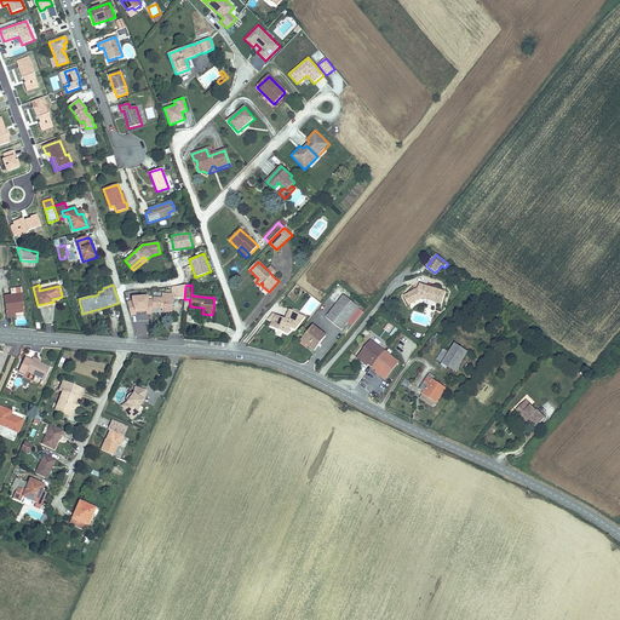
[(420,285),(418,288),(403,297),(408,305),(423,298),(442,304),(446,293),(420,285)]
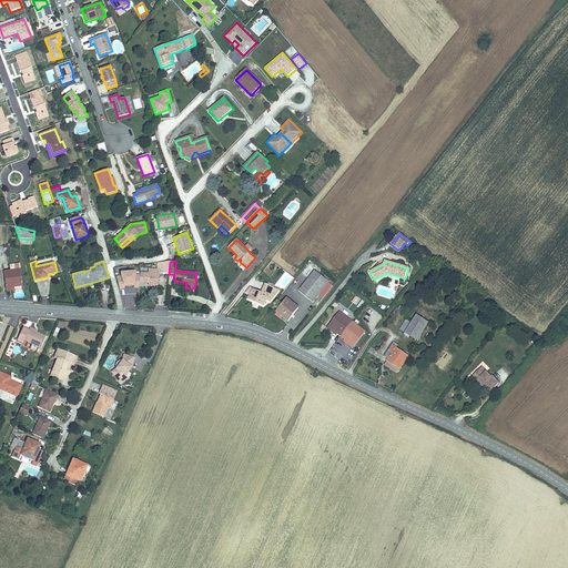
[(169,274),(170,262),(162,262),(161,273),(169,274)]
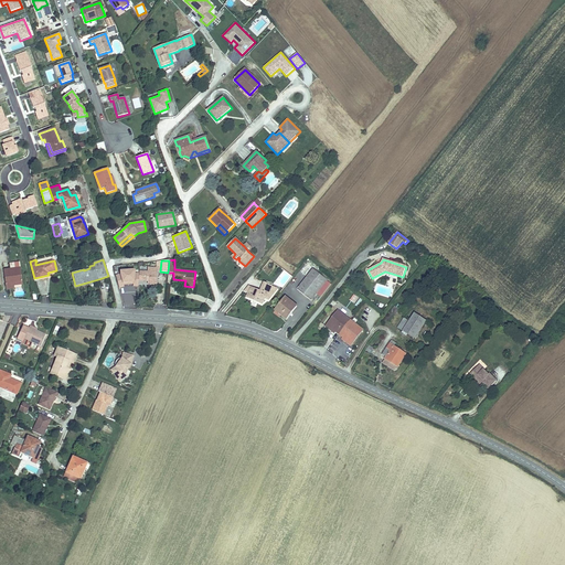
[(14,284),(14,285),(22,284),(20,268),(3,270),(6,285),(14,284)]
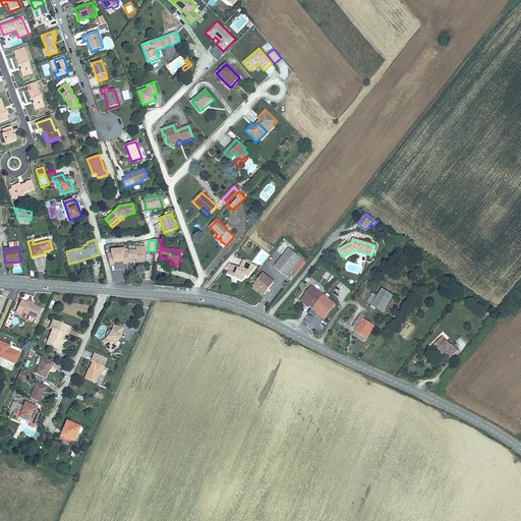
[(146,247),(145,247),(136,247),(135,250),(128,250),(128,258),(134,258),(136,258),(136,259),(136,261),(145,262),(145,250),(146,248),(146,247)]
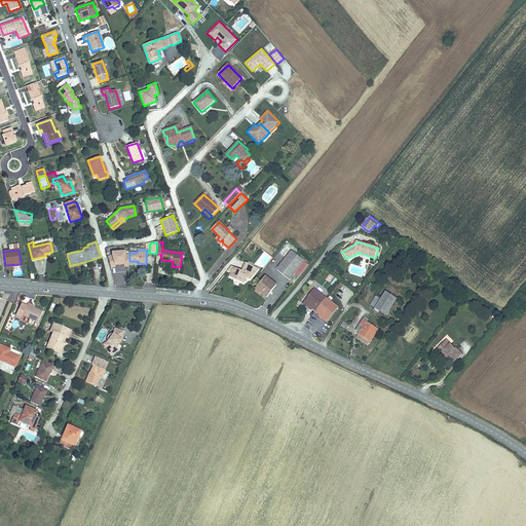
[(290,280),(304,261),(292,251),(276,269),(290,280)]
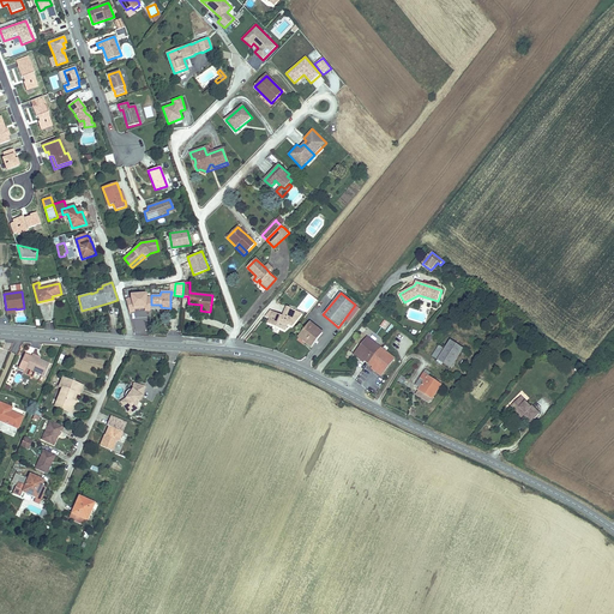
[(283,317),(274,313),(269,323),(284,331),(288,324),(292,326),(302,314),(288,307),(283,317)]
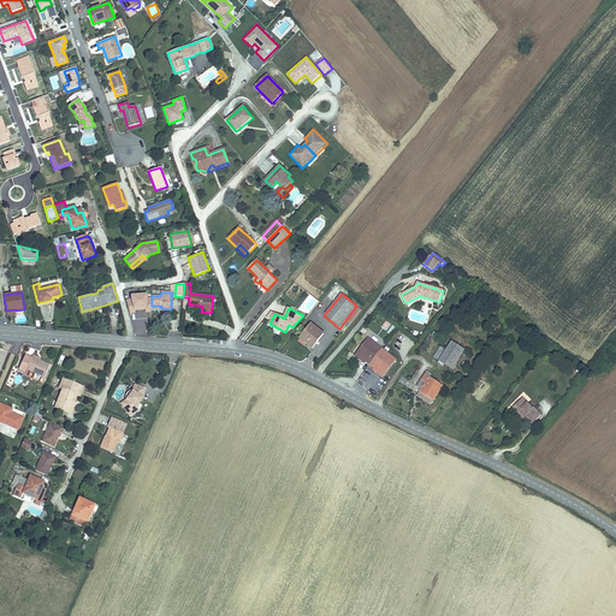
[(324,335),(312,324),(301,338),(313,348),(324,335)]
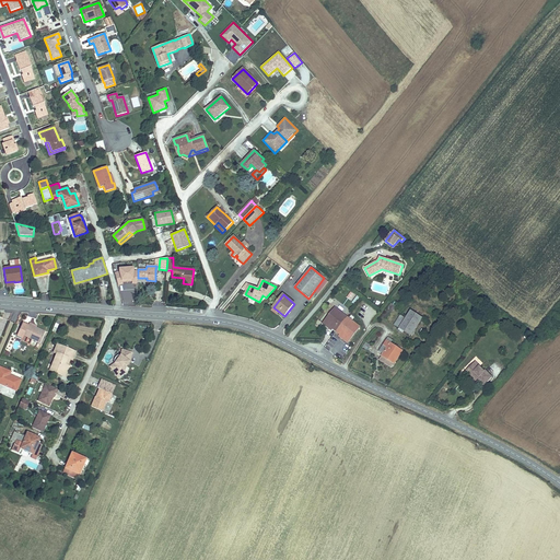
[(334,328),(337,330),(347,317),(335,307),(324,322),(334,328)]
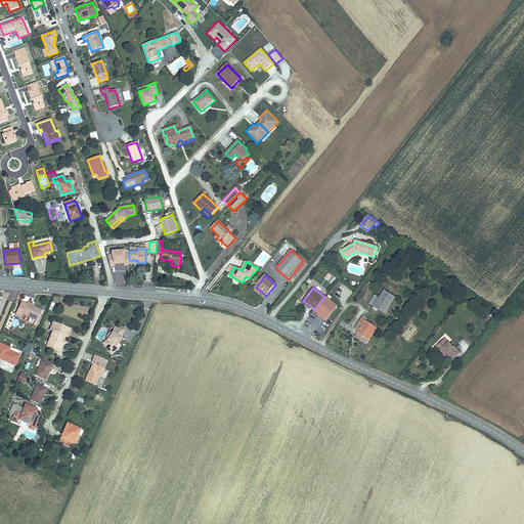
[(384,291),(380,298),(374,307),(385,314),(395,298),(384,291)]
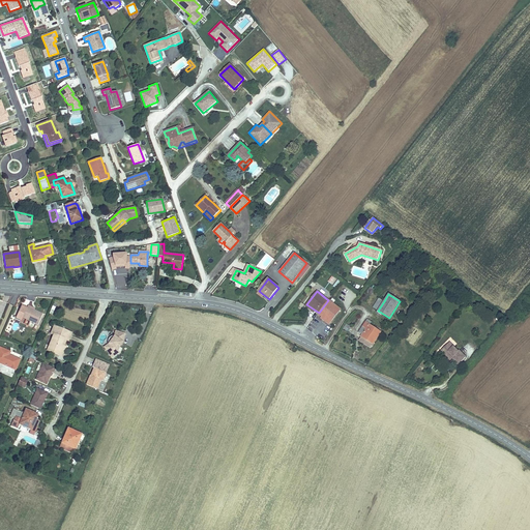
[(373,307),(378,311),(384,301),(379,298),(373,307)]
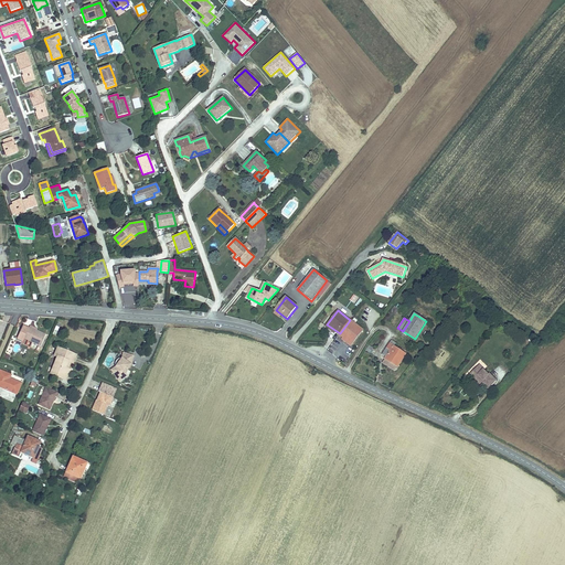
[(350,320),(340,333),(344,338),(352,343),(363,330),(350,320)]
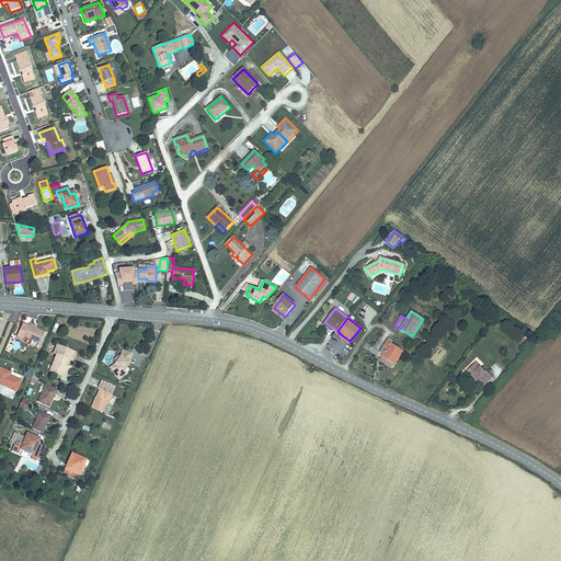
[(332,331),(334,329),(324,322),(323,323),(332,331)]
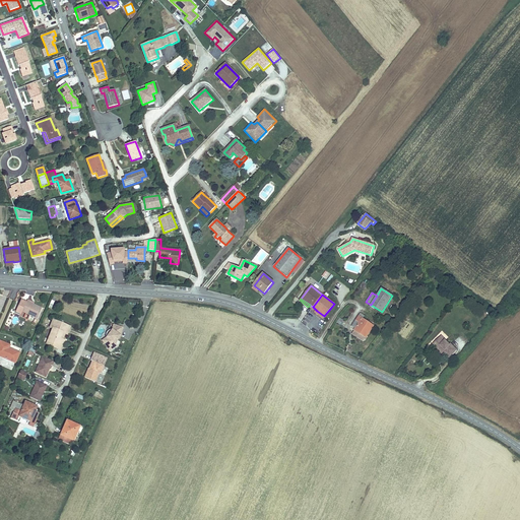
[(42,309),(34,305),(26,302),(26,303),(21,300),(16,312),(15,312),(21,314),(22,312),(37,318),(42,309)]
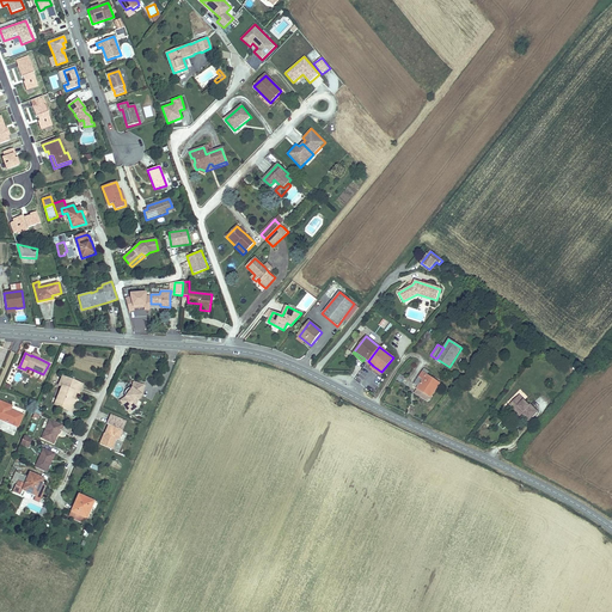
[(415,384),(420,386),(415,393),(428,402),(440,384),(426,374),(428,372),(424,369),(415,384)]
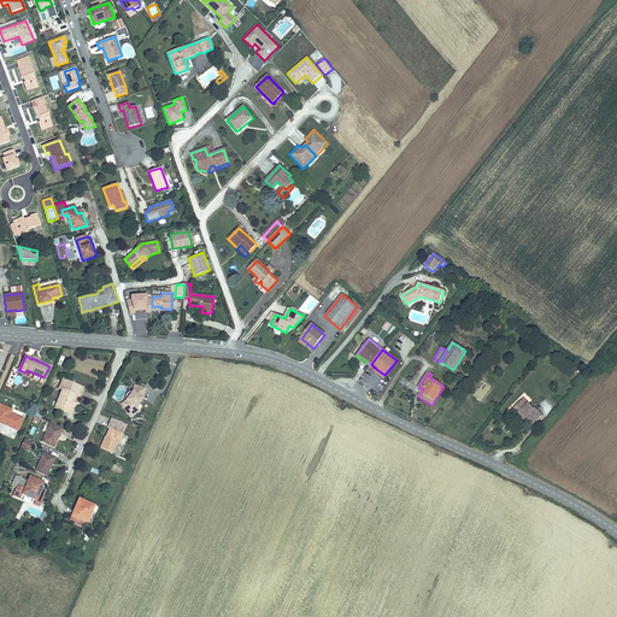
[(80,398),(83,388),(63,380),(59,388),(63,389),(54,409),(69,413),(71,409),(75,410),(76,404),(74,404),(71,403),(74,395),(77,395),(80,398)]
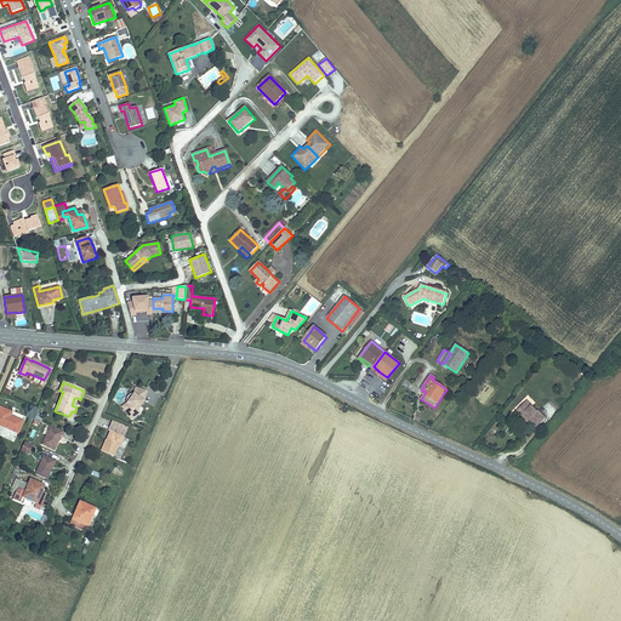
[(121,406),(129,416),(137,411),(137,410),(143,402),(147,391),(136,388),(134,394),(127,404),(121,406)]
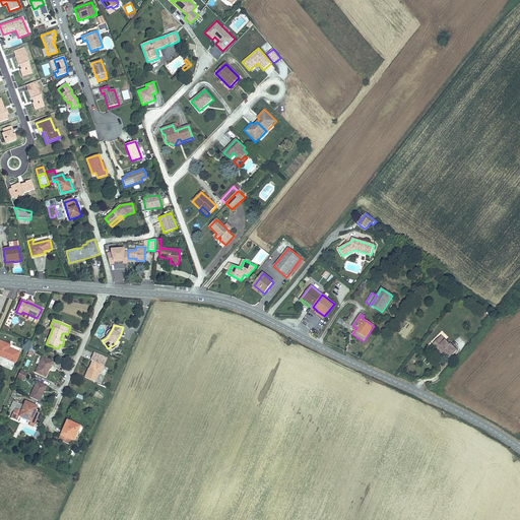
[(450,345),(445,340),(443,342),(440,338),(433,344),(439,350),(440,348),(444,352),(449,358),(457,350),(451,344),(450,345)]
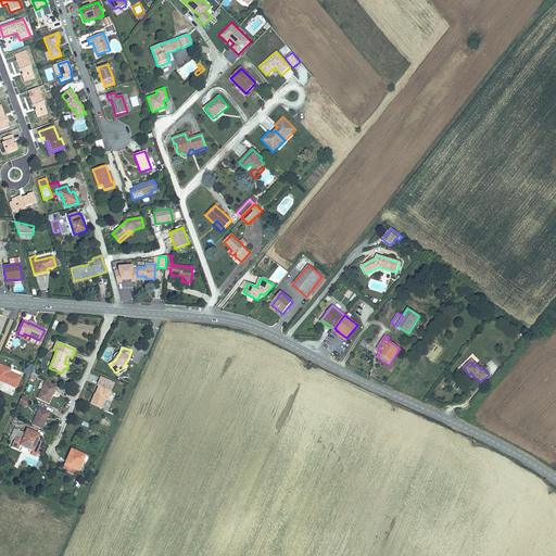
[(9,373),(11,369),(0,365),(0,380),(16,388),(21,378),(9,373)]
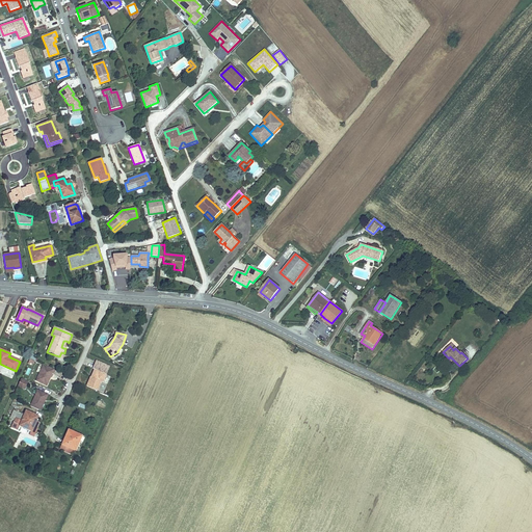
[(95,370),(92,374),(94,375),(92,378),(91,377),(90,377),(86,387),(97,391),(101,381),(103,382),(109,367),(97,361),(92,369),(95,370)]
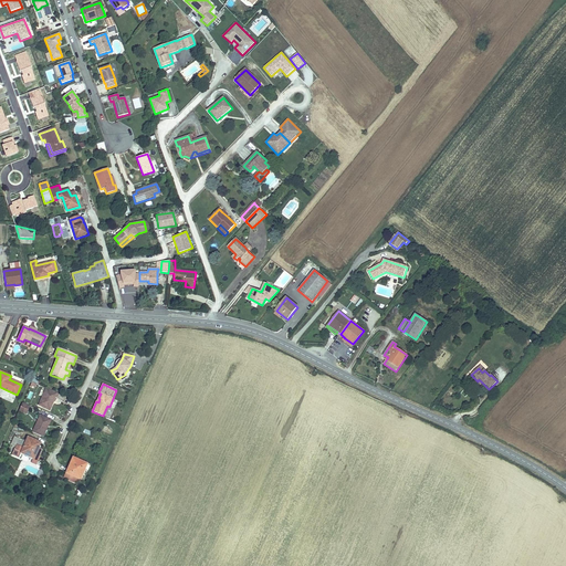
[(46,388),(39,405),(50,410),(55,398),(56,398),(59,394),(46,388)]
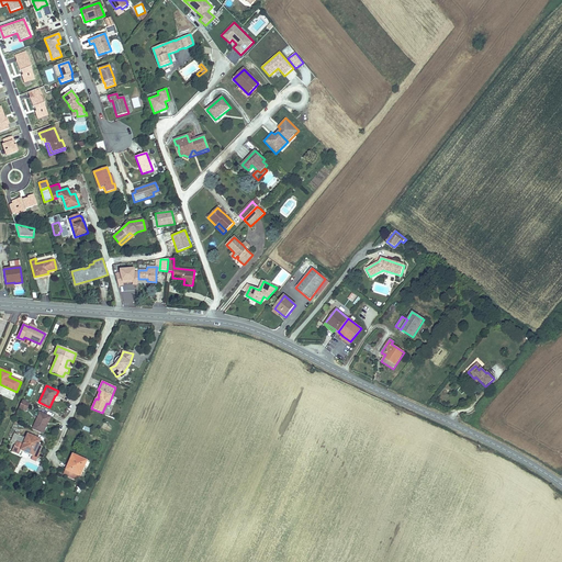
[(30,404),(22,401),(19,407),(26,412),(30,404)]
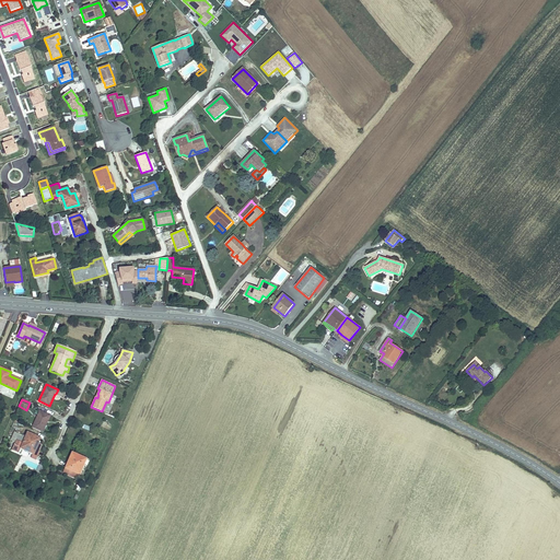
[(39,411),(32,428),(43,433),(50,416),(39,411)]
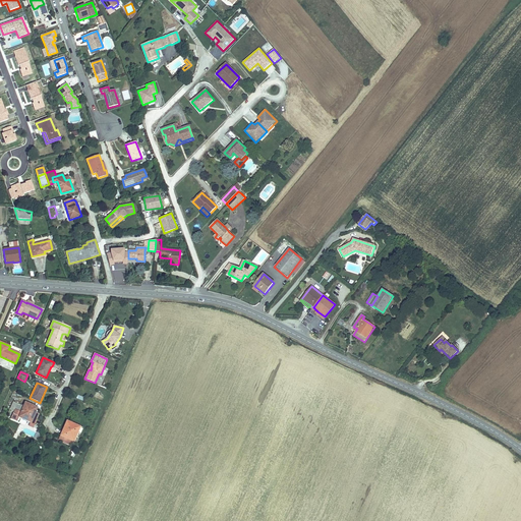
[(37,408),(25,403),(23,407),(14,402),(10,410),(14,411),(11,419),(17,421),(19,417),(31,422),(37,408)]
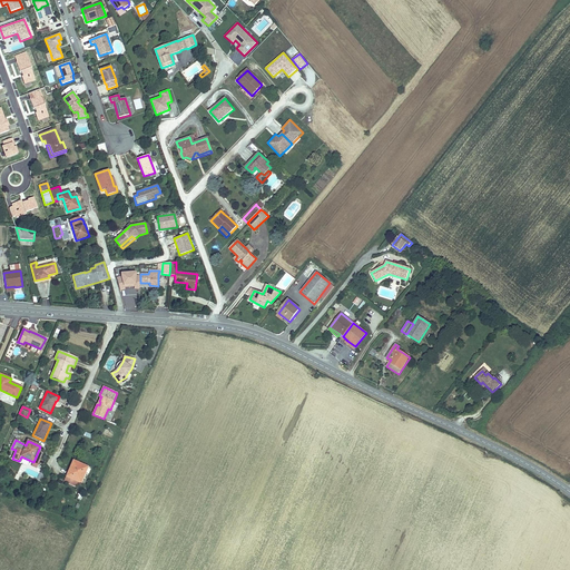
[(80,482),(81,482),(88,468),(81,464),(81,467),(72,463),(65,481),(78,488),(80,482)]
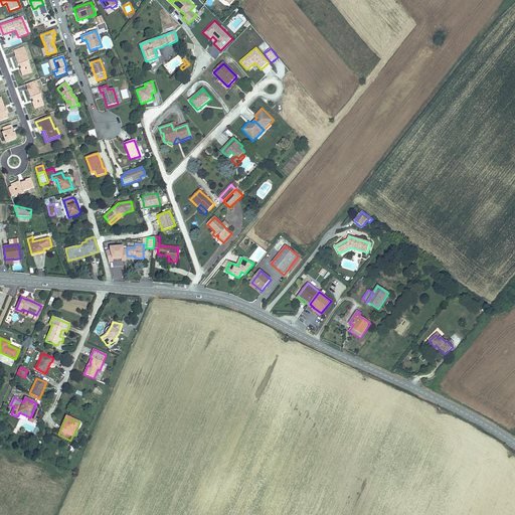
[(82,423),(79,422),(73,436),(76,438),(82,423)]
